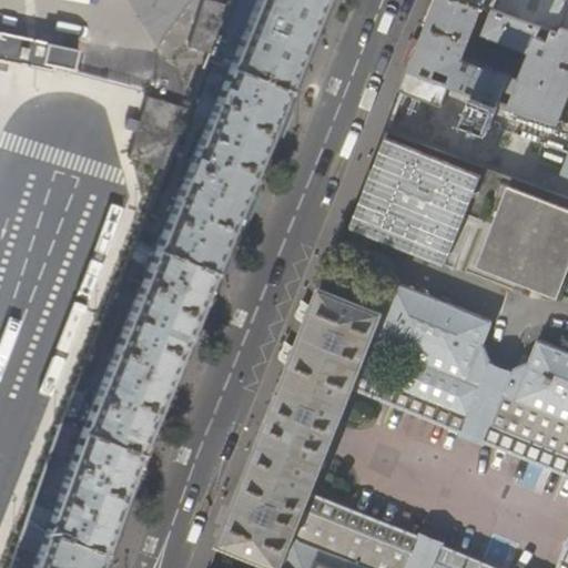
[(320,10),(324,0),(253,0),(226,67),(287,91),(320,10)]
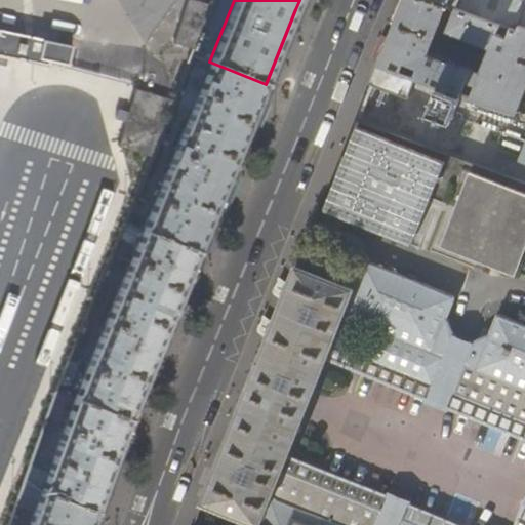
[(522,30),(430,0),(403,0),(378,63),(416,76),(430,80),(441,84),(462,92),(524,114),(524,26),(522,30)]
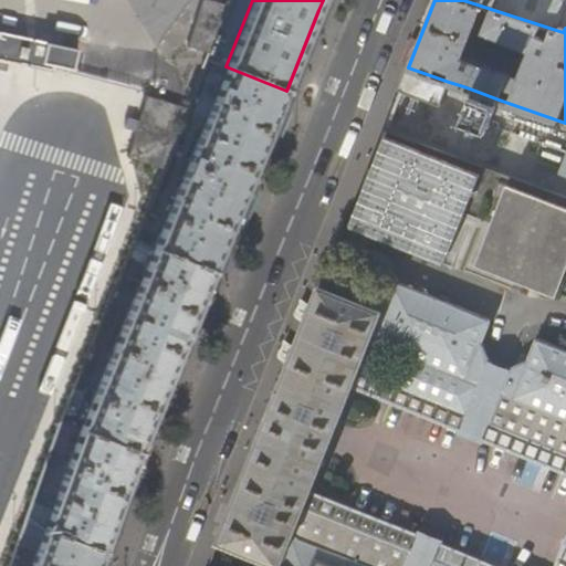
[(565,0),(463,0),(563,32),(565,28),(565,0)]
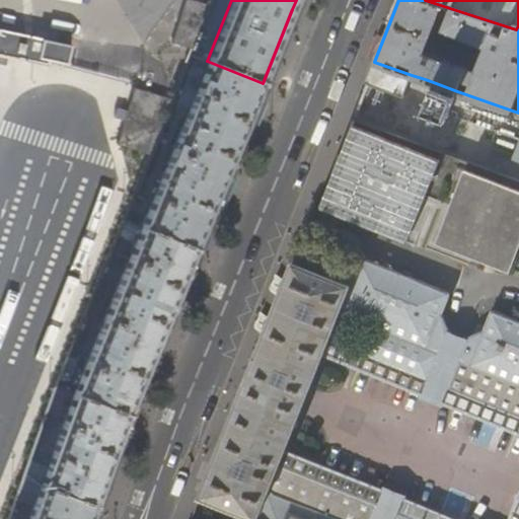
[(47,62),(65,67),(70,48),(0,29),(0,53),(46,65),(47,62)]
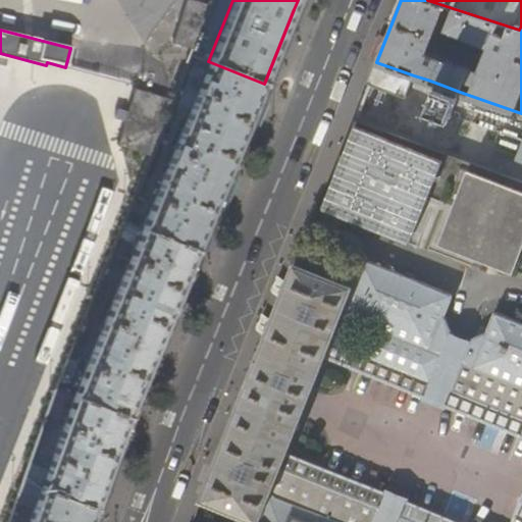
[(232,163),(264,84),(208,61),(191,54),(185,70),(189,72),(176,103),(190,108),(141,228),(197,251),(232,163)]
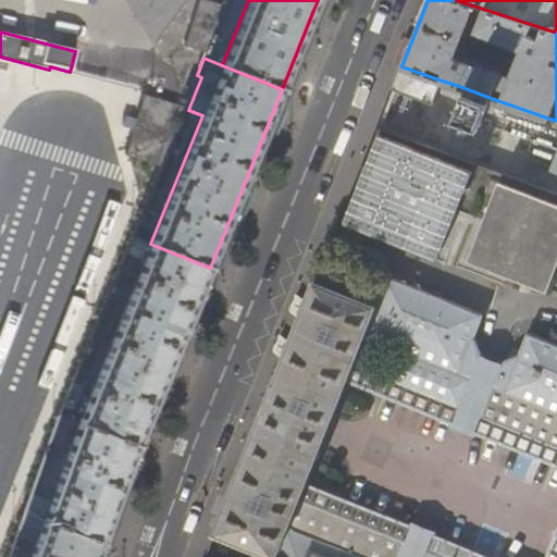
[(442,81),(401,66),(392,89),(432,104),(442,81)]
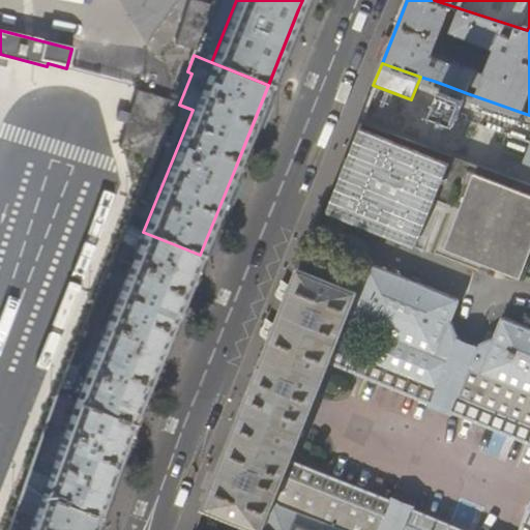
[(467,93),(445,85),(433,118),(454,125),(467,93)]
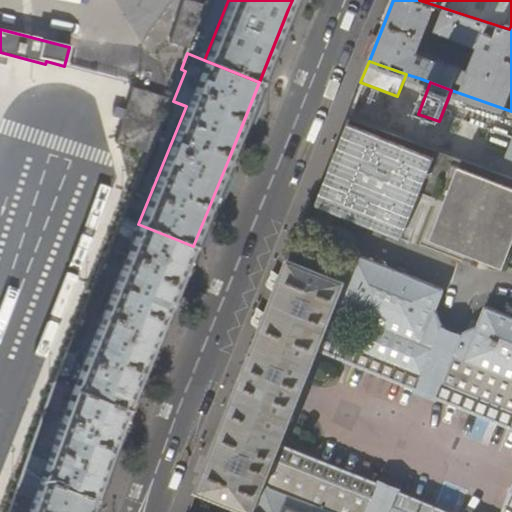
[(114,142),(147,152),(169,97),(131,86),(114,142)]
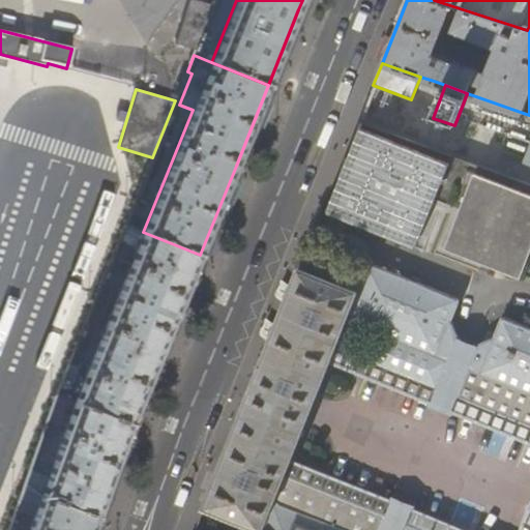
[(449,165),(360,129),(327,213),(416,245),(449,165)]
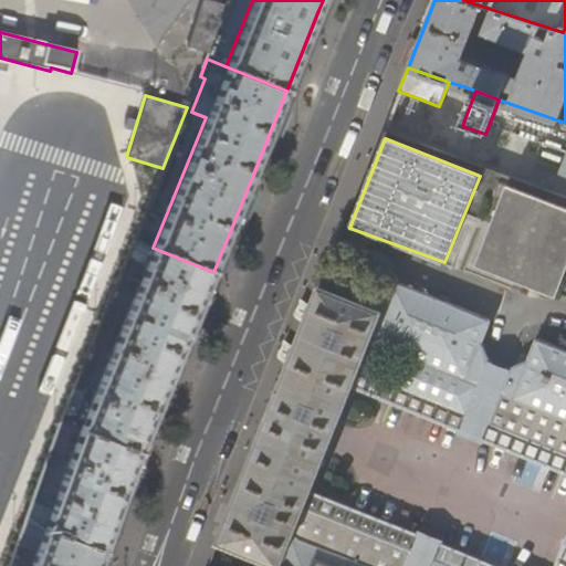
[(473,265),(555,295),(565,264),(565,206),(504,184),(473,265)]
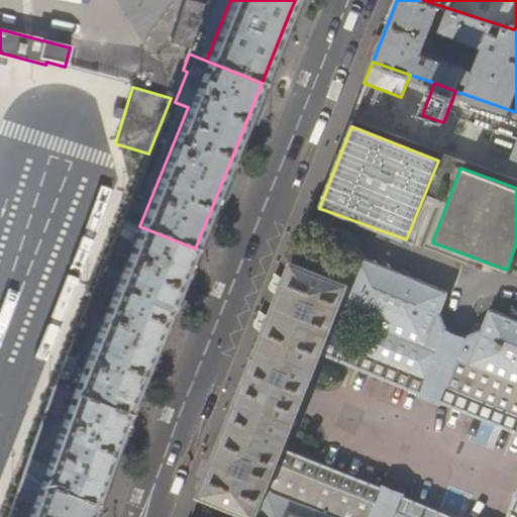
[(160,336),(195,248),(139,226),(121,219),(114,236),(120,239),(115,250),(127,255),(73,393),(127,414),(160,336)]
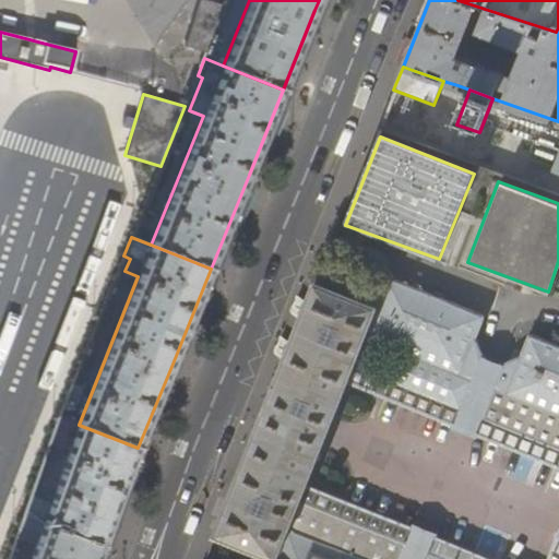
[(317,282),(264,412),(259,426),(253,439),(215,535),(272,558),(558,558),(558,346),(531,335),(527,335),(520,357),(501,365),(483,357),(474,337),(483,318),(482,314),(389,278),(389,277),(385,276),(373,306),(317,282)]
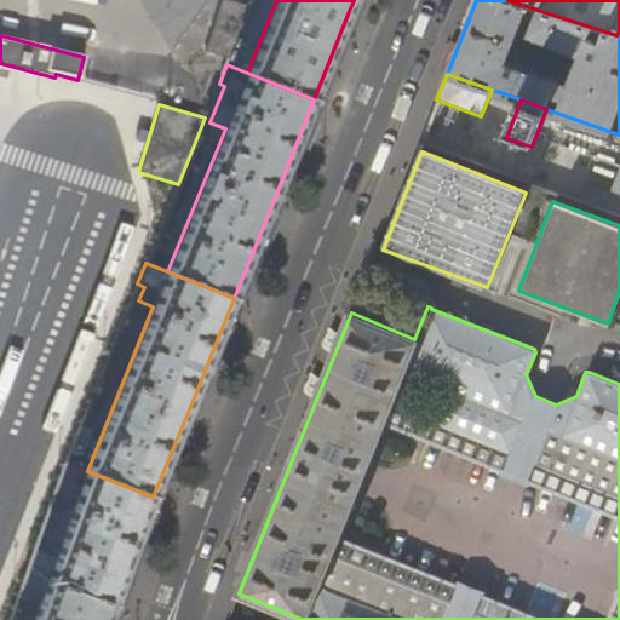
[(131,584),(124,581),(133,551),(153,497),(87,471),(59,551),(51,547),(47,556),(34,551),(27,573),(115,604),(115,603),(122,607),(126,596),(131,584)]
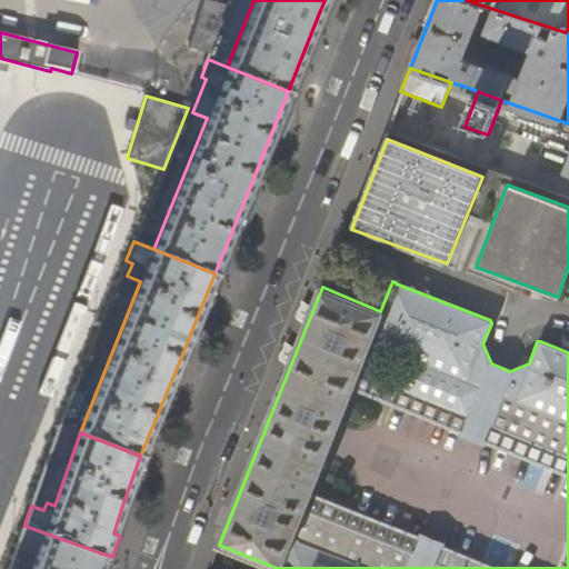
[(100,568),(106,555),(25,526),(18,547),(38,553),(31,568),(100,568)]
